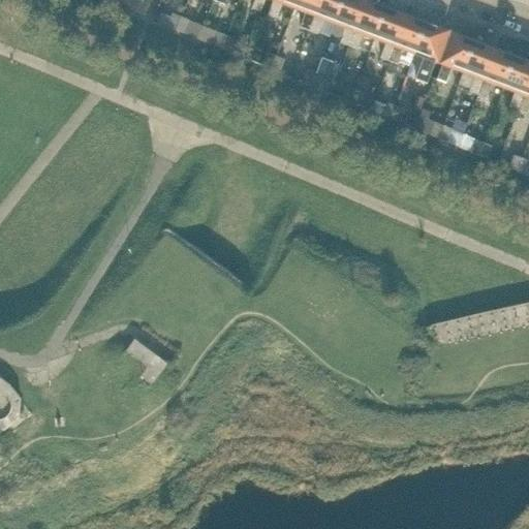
[(148,4),(136,0),(122,0),(120,7),(143,17),(148,4)]
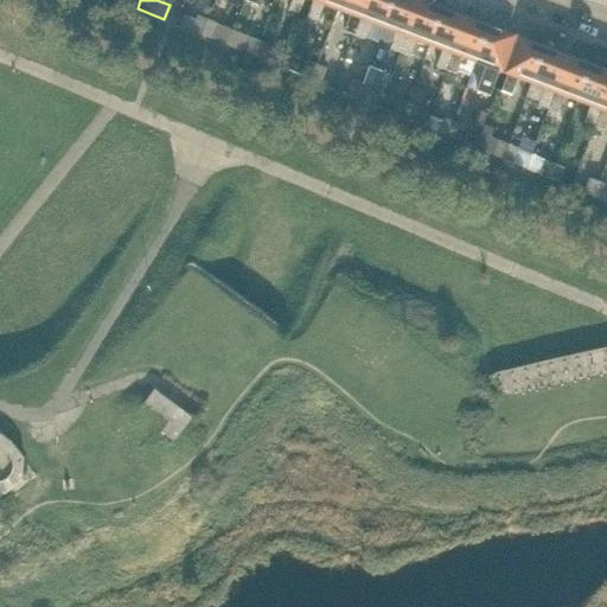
[(294,0),(291,12),(300,16),(305,0),(294,0)]
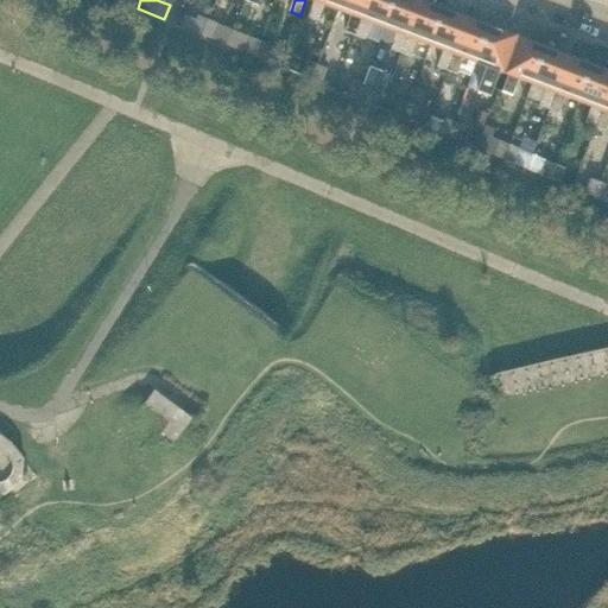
[(315,0),(308,18),(318,23),(325,4),(340,8),(342,0),(315,0)]
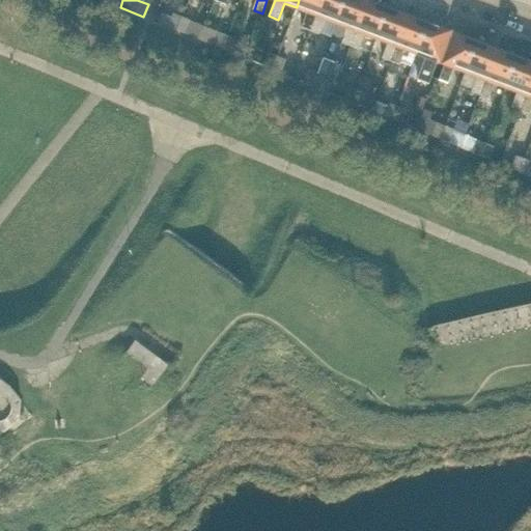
[(299,0),(297,7),(308,12),(302,29),(310,32),(323,0),(299,0)]
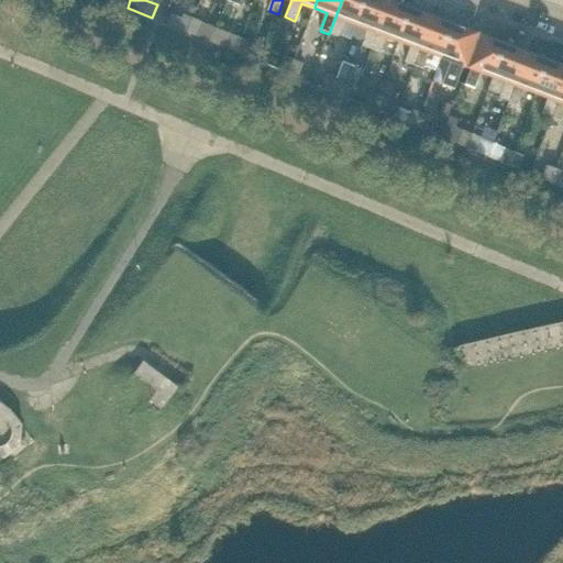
[(342,0),(329,34),(338,37),(345,20),(357,24),(366,0),(342,0)]
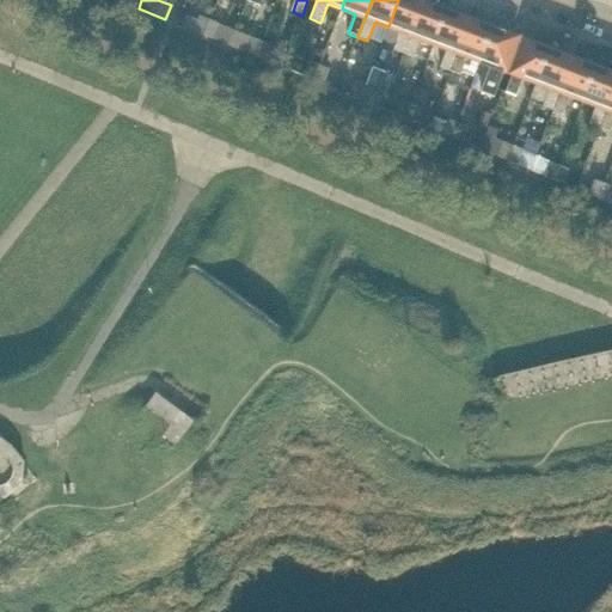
[(416,0),(416,1),(411,0),(398,0),(389,26),(384,41),(397,46),(395,51),(404,55),(426,1),(423,0),(416,0)]
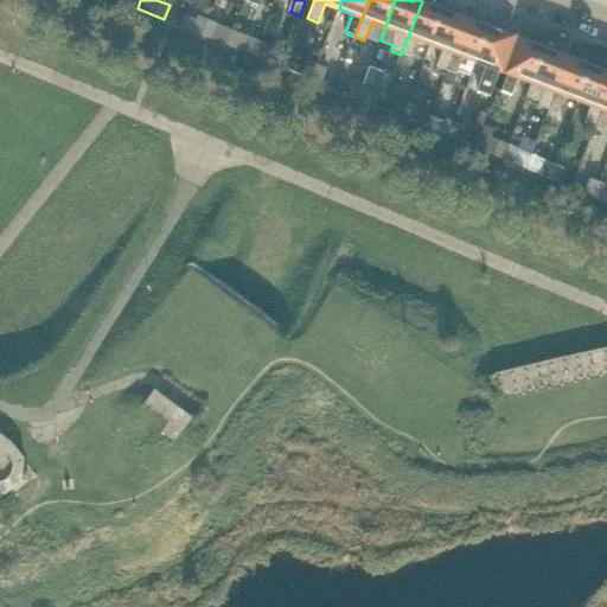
[(428,7),(429,4),(422,1),(401,55),(410,58),(419,39),(432,44),(443,13),(428,7)]
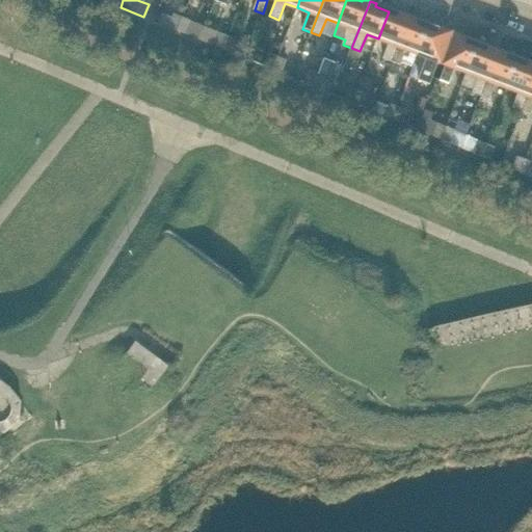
[(403,14),(402,17),(389,11),(378,38),(390,43),(383,59),(392,62),(409,16),(403,14)]
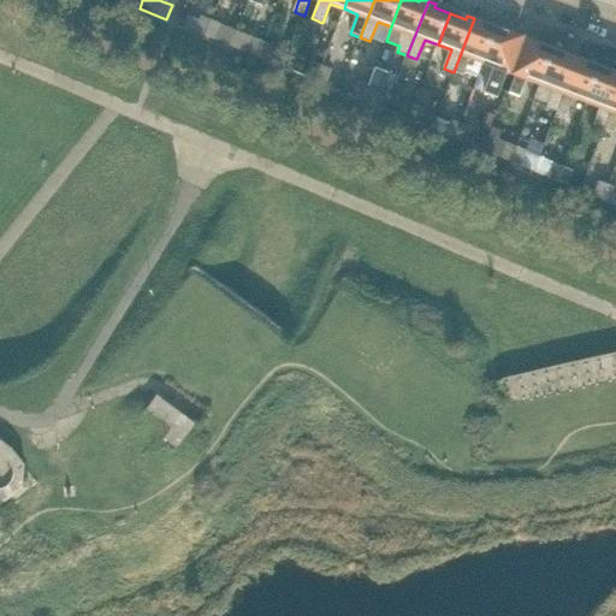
[(206,36),(212,22),(201,18),(200,22),(188,17),(183,28),(206,36)]
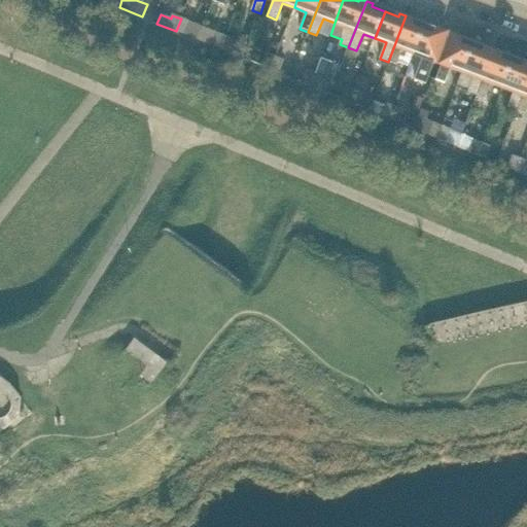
[(406,15),(388,62),(396,65),(402,49),(415,54),(425,27),(412,22),(413,19),(406,15)]
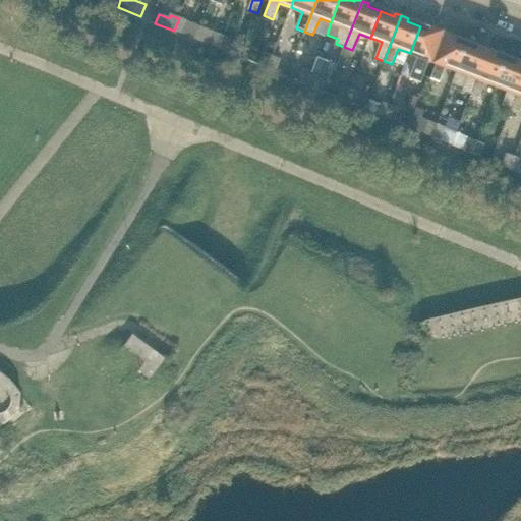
[(179,18),(174,31),(195,40),(200,27),(201,24),(189,20),(188,22),(179,18)]
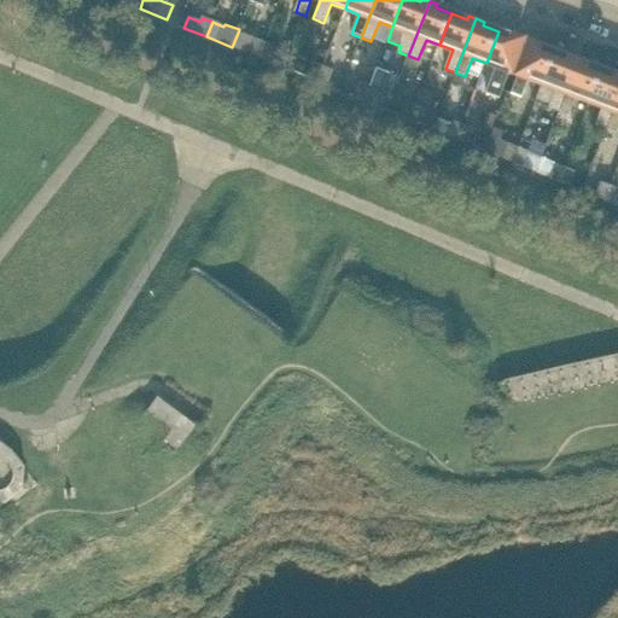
[(499,31),(487,63),(500,68),(493,87),(502,91),(522,40),(520,40),(523,36),(514,33),(513,38),(499,31)]
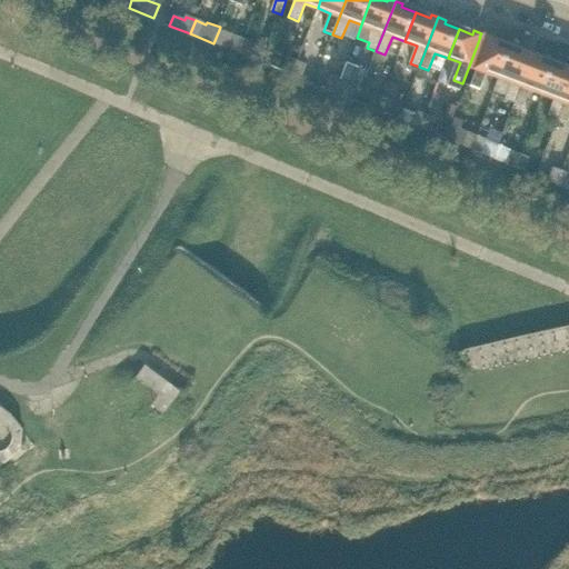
[(229,50),(235,37),(219,30),(213,43),(229,50)]
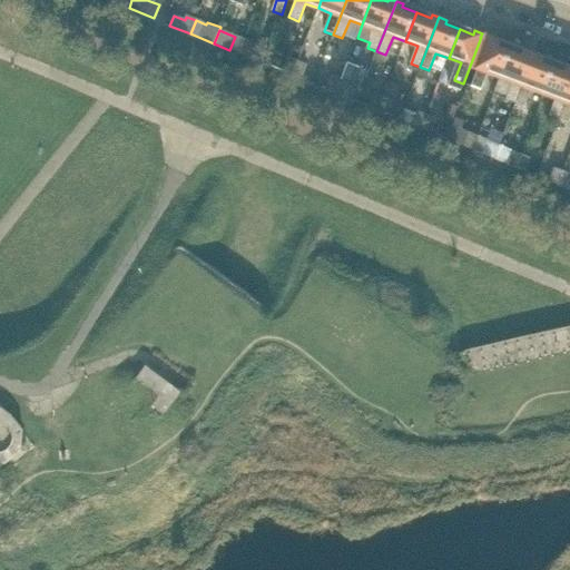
[(238,53),(244,40),(235,37),(229,50),(238,53)]
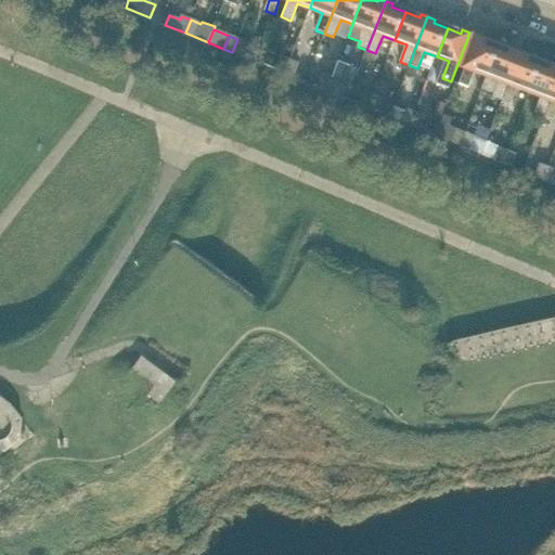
[(485,42),(486,39),(479,36),(478,40),(476,39),(459,85),(468,88),(475,71),(488,76),(499,48),(485,42)]
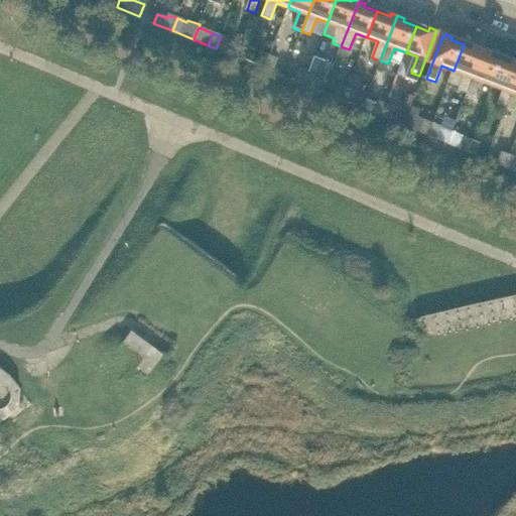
[(221,36),(216,48),(224,51),(229,39),(221,36)]
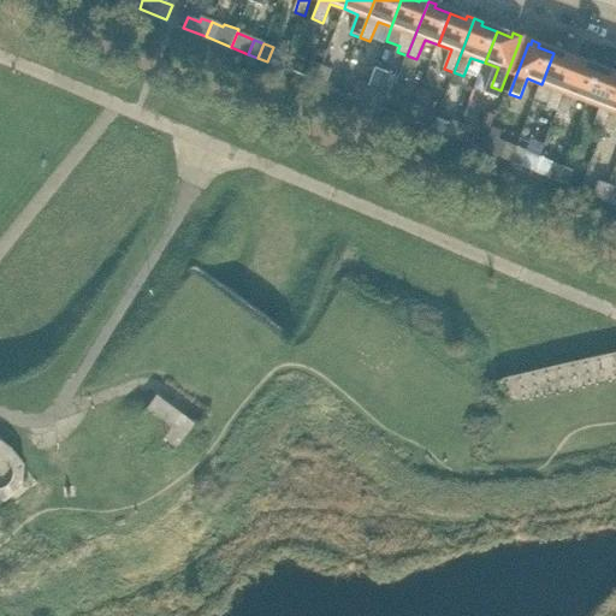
[(570,55),(569,59),(554,53),(542,84),(555,89),(548,108),(557,112),(579,58),(570,55)]
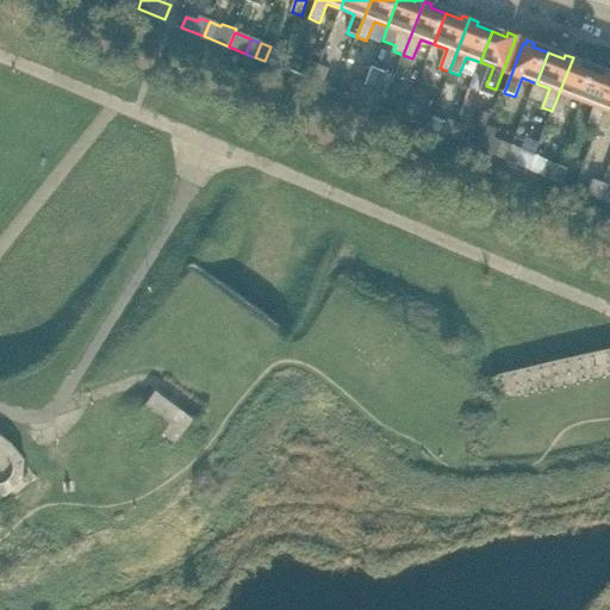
[(579,64),(580,61),(573,57),(552,111),(561,114),(570,95),(583,101),(595,70),(579,64)]
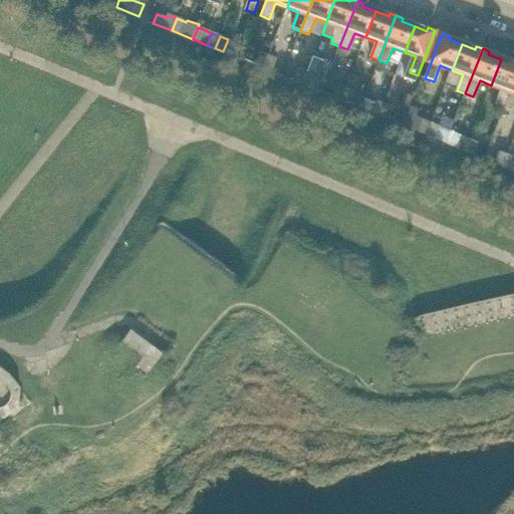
[(268,56),(260,52),(255,65),(263,68),(264,68),(268,56)]
